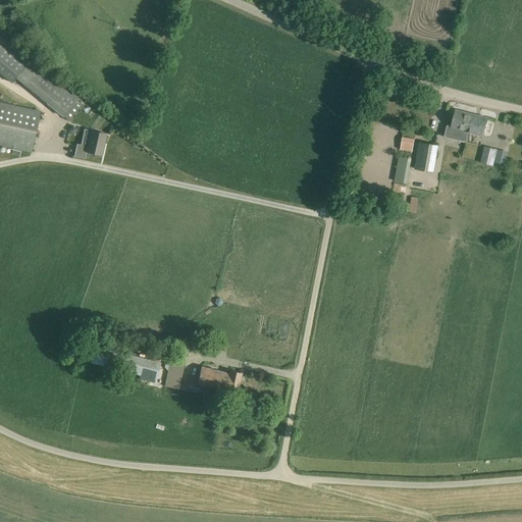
[(16,79),(69,123),(85,106),(77,100),(1,37),(0,37),(0,72),(12,84),(16,79)]
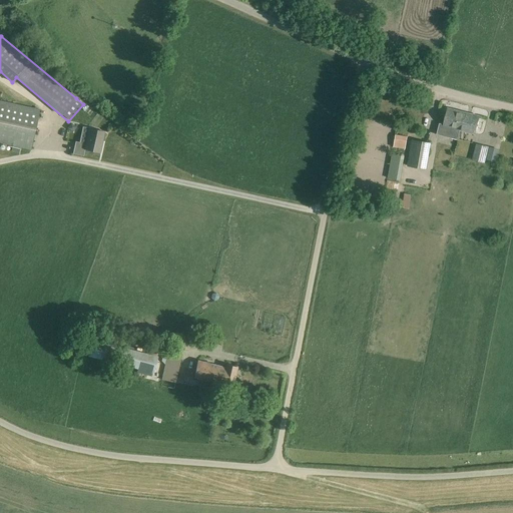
[(0,143),(31,150),(40,110),(0,100),(0,143)]
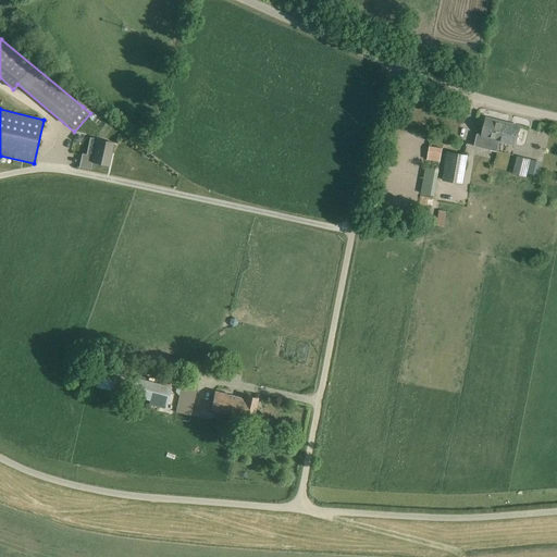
[(499,143),(504,123),(486,119),(482,134),(478,133),(473,145),(497,151),(499,143)]
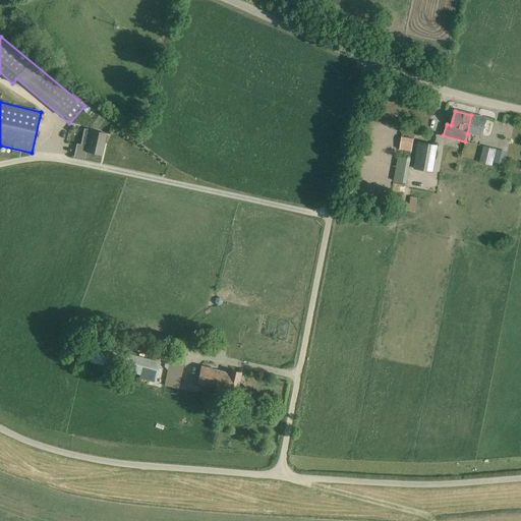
[(467,133),(482,137),(487,120),(471,115),(467,133)]
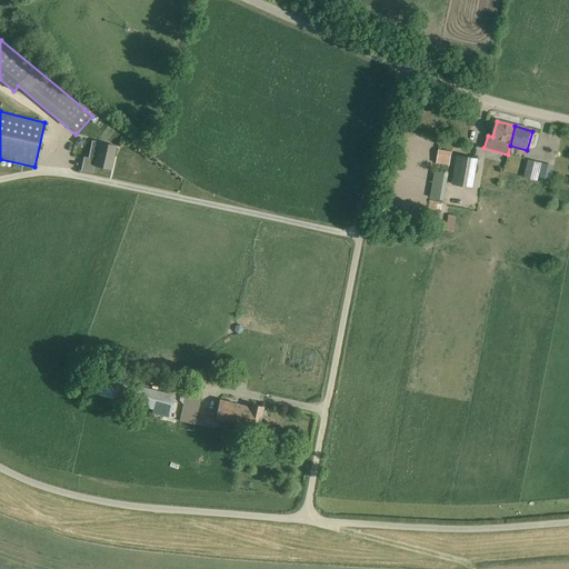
[(82,148),(87,141),(80,137),(76,142),(82,148)]
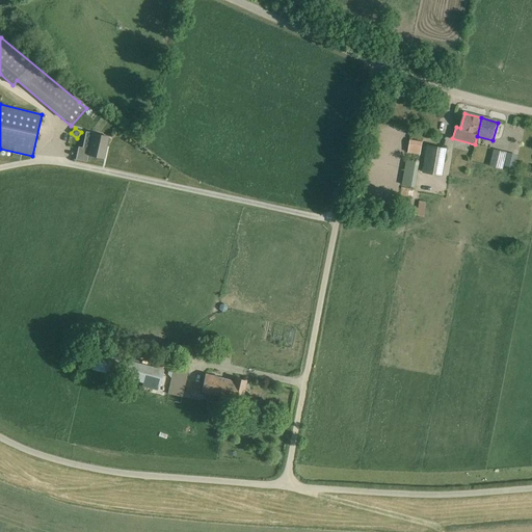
[(79,148),(76,160),(87,163),(89,156),(104,159),(109,137),(92,133),(88,150),(79,148)]
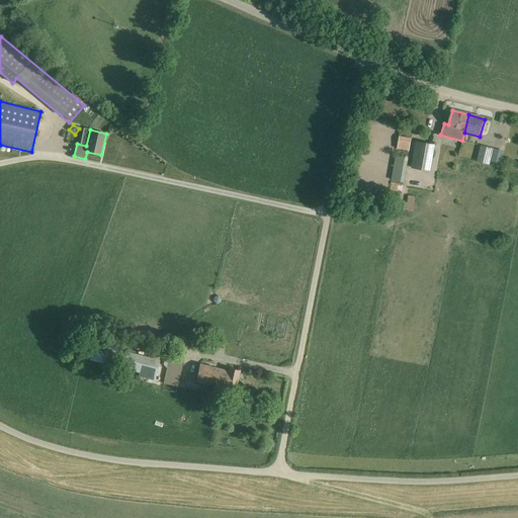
[(412,138),(400,136),(398,149),(409,151),(412,138)]
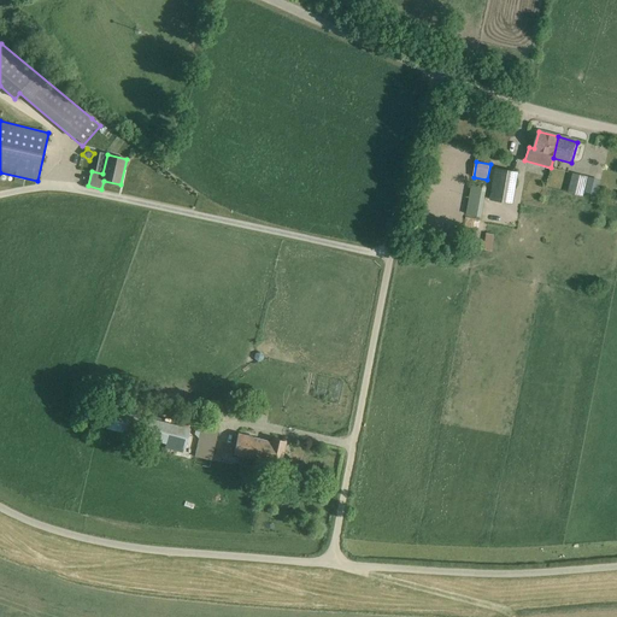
[(495,168),(489,200),(513,205),(518,172),(495,168)]
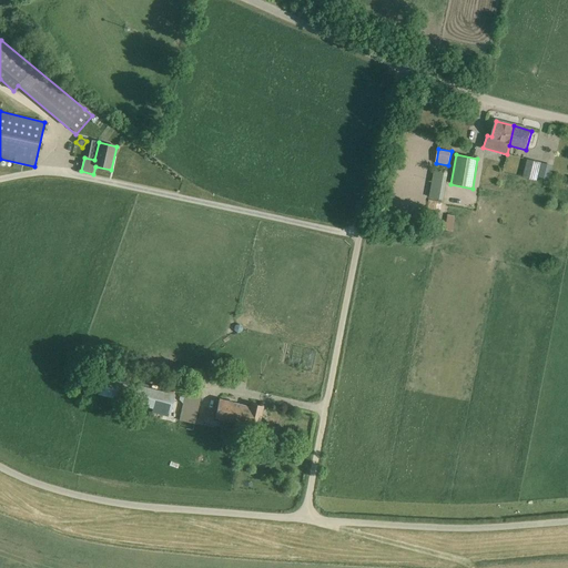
[(537,182),(541,163),(527,160),(523,179),(537,182)]
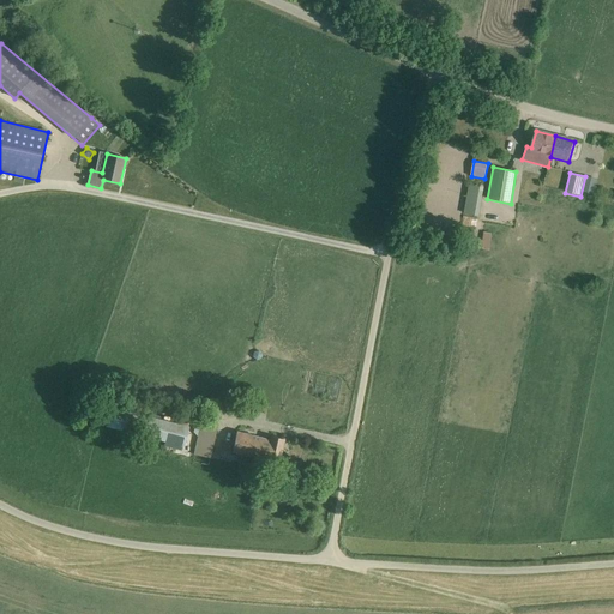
[(485,187),(469,185),(464,214),(479,216),(485,187)]
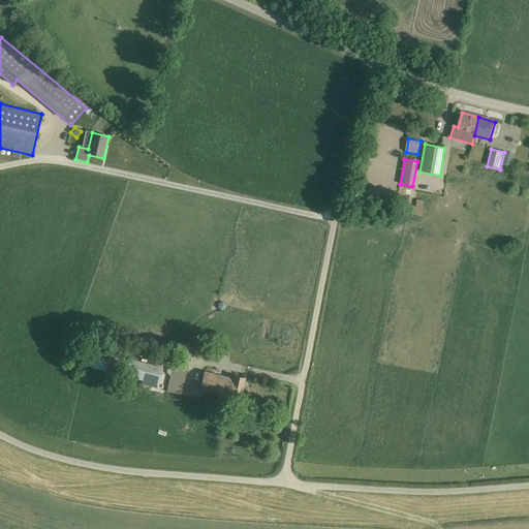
[(416,214),(425,214),(426,199),(417,199),(416,214)]
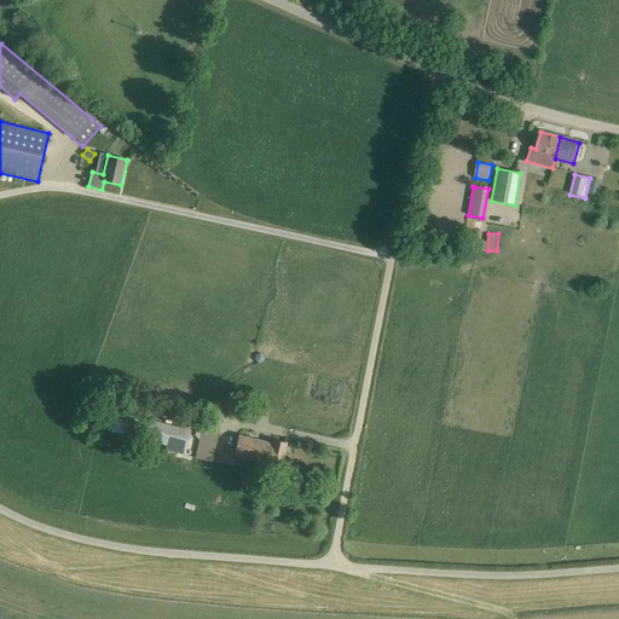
[(102,408),(96,428),(106,431),(185,451),(190,431),(102,408)]
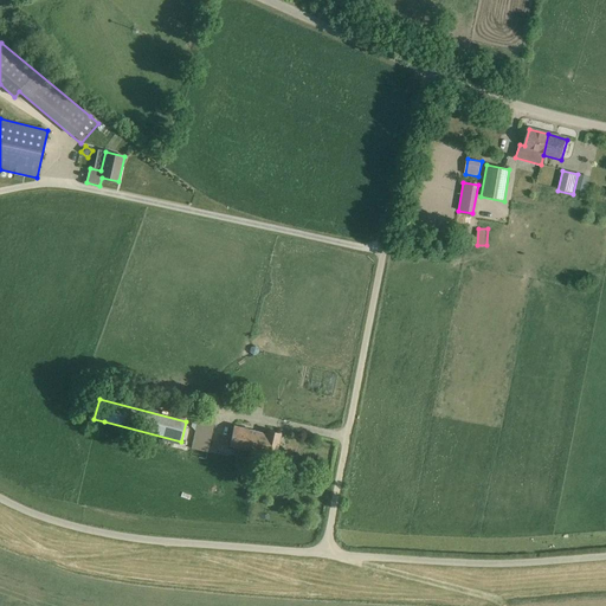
[(191,449),(207,452),(216,420),(198,416),(197,423),(192,421),(191,427),(194,431),(191,449)]
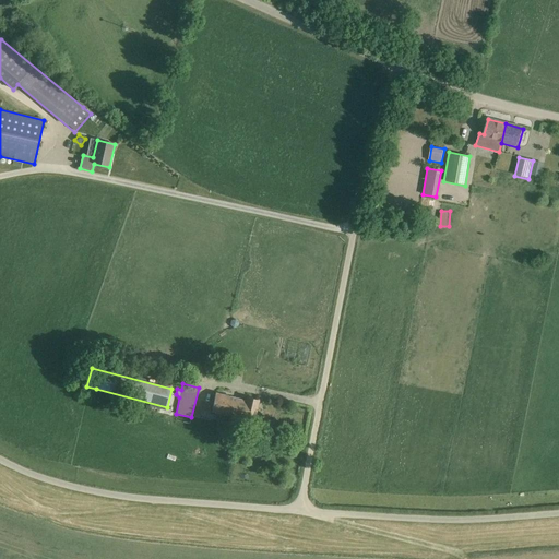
[(216,393),(211,412),(241,420),(240,426),(252,428),(259,400),(247,397),(246,401),(216,393)]
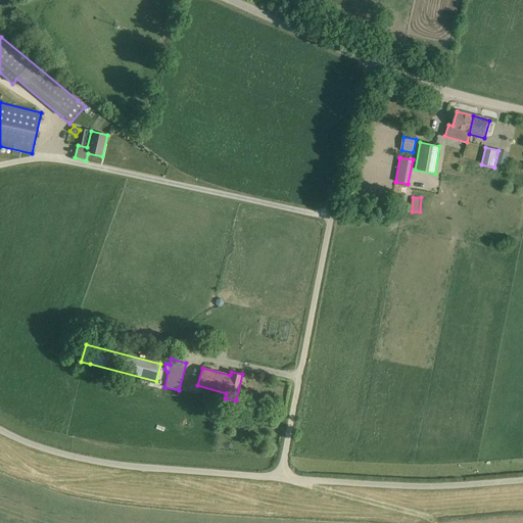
All buildings are outlined.
